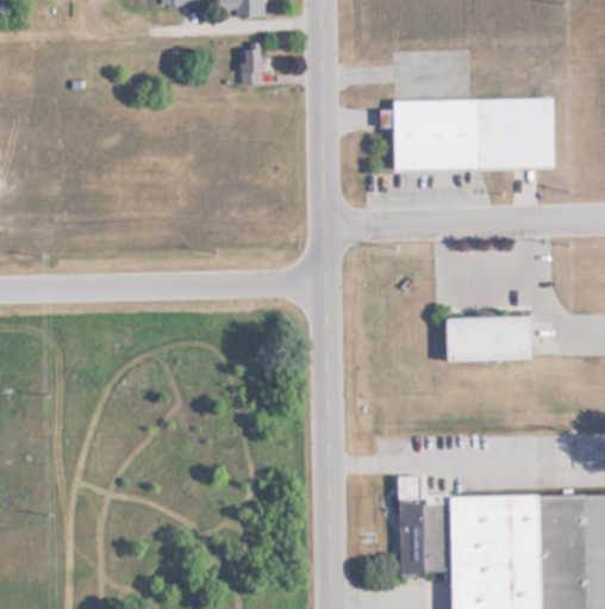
[(237,18),(267,18),(266,0),(219,0),(220,11),(237,11),(237,18)]
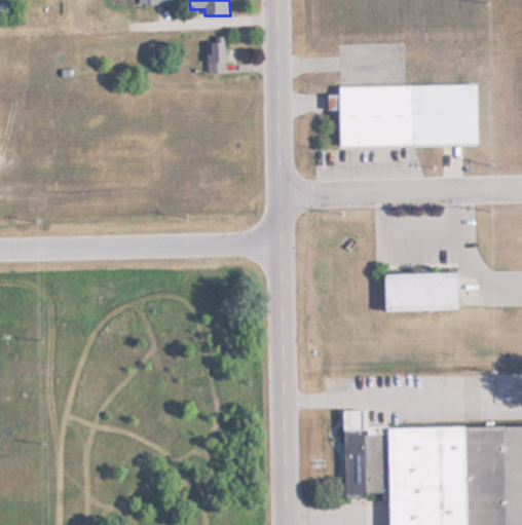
[(210,74),(226,74),(226,42),(210,42),(210,74)]
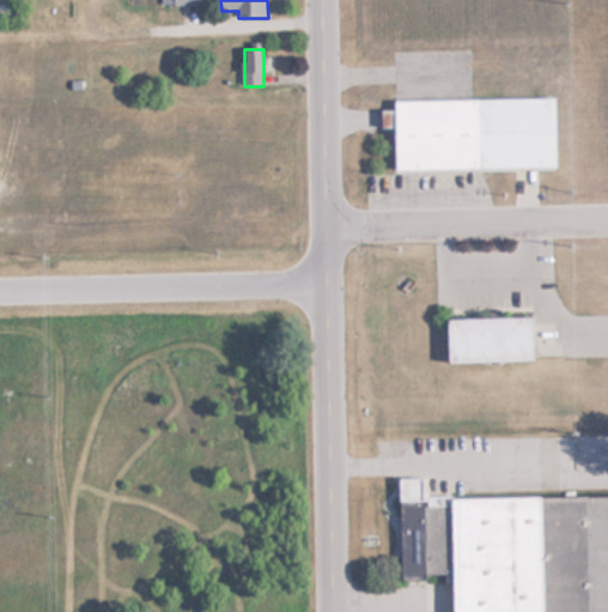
[(395,101),(395,111),(383,111),(383,129),(395,129),(396,170),(558,169),(557,98),(395,101)]
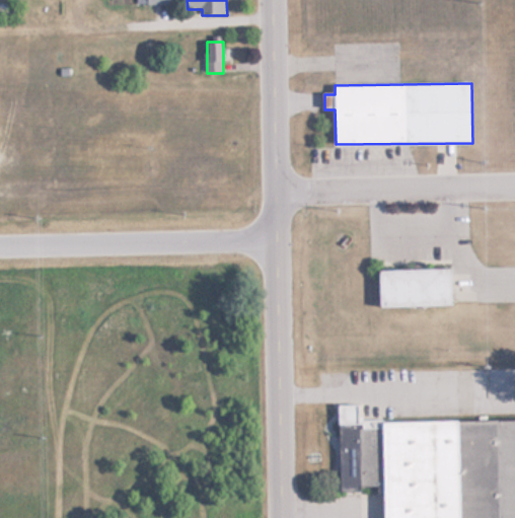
[(452,306),(451,270),(378,272),(379,308),(452,306)]
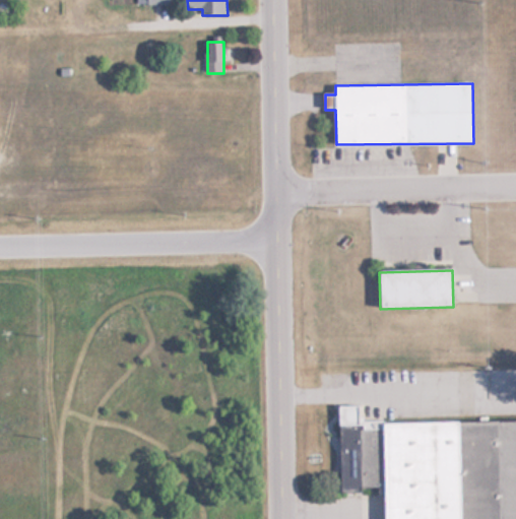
[(515,420),(362,424),(361,406),(339,406),(341,492),(384,491),(384,518),(515,518),(515,420)]
